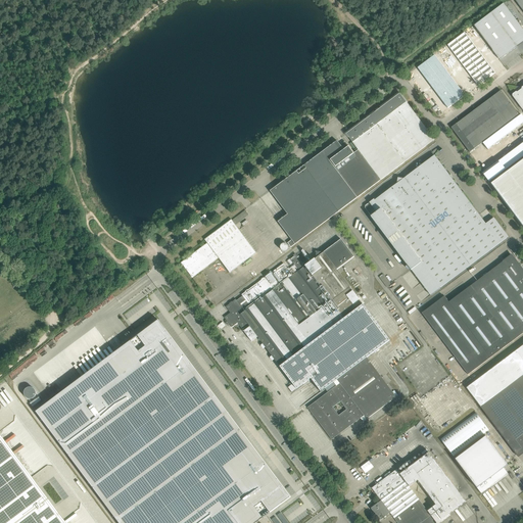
[(474,26),(500,60),(517,47),(513,42),(522,35),(522,29),(504,3),(474,26)]
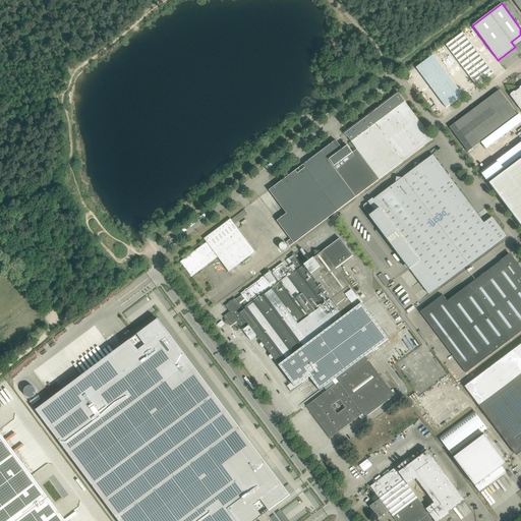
[(463,33),(446,46),(476,87),(494,73),(463,33)]
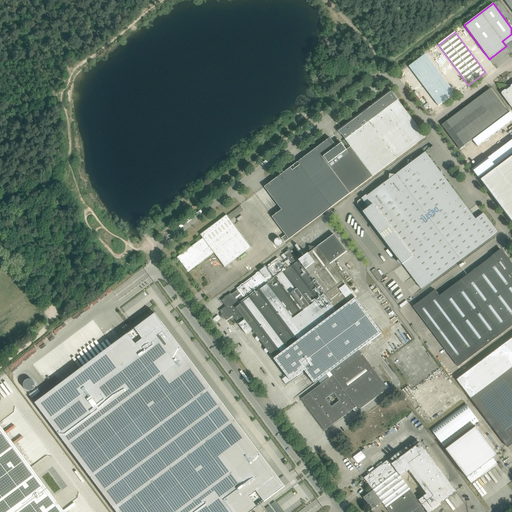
[(426,54),(408,67),(438,107),(456,94),(426,54)]
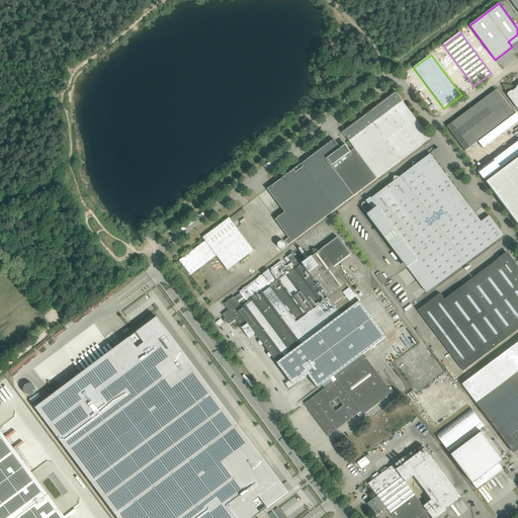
[(517,85),(517,87),(516,88),(512,91),(511,91),(507,93),(507,95),(517,109),(517,85)]
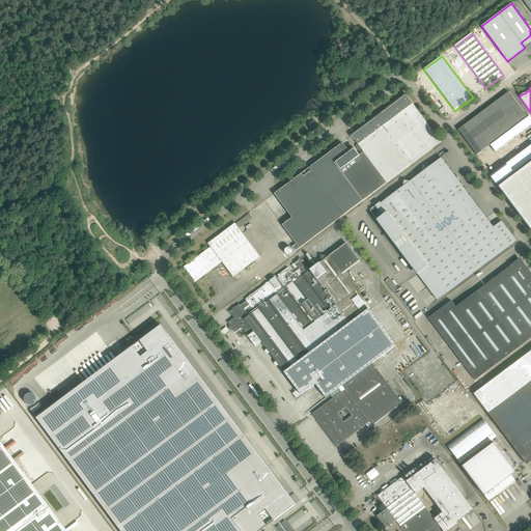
[(527,117),(508,92),(457,130),(458,131),(476,155),(477,155),(490,145),(495,141),(500,138),(504,134),(509,131),(514,127),(520,123),(524,119),(527,117)]
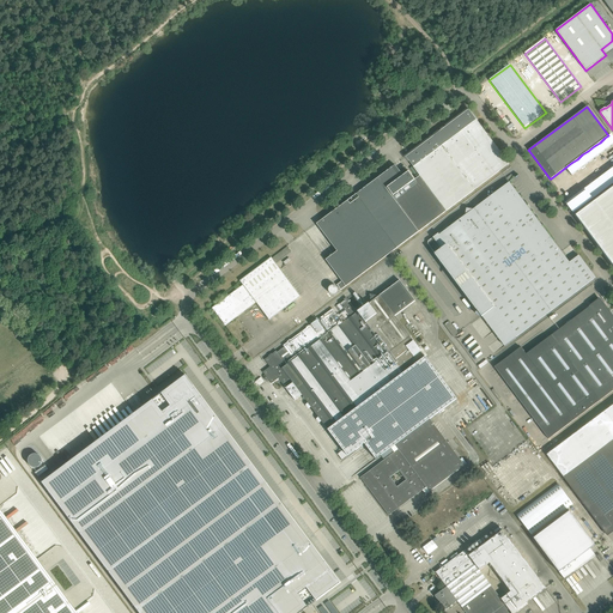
[(509,164),(468,110),(434,137),(406,157),(420,176),(416,180),(408,171),(402,175),(395,165),(356,194),(396,248),(509,164)]
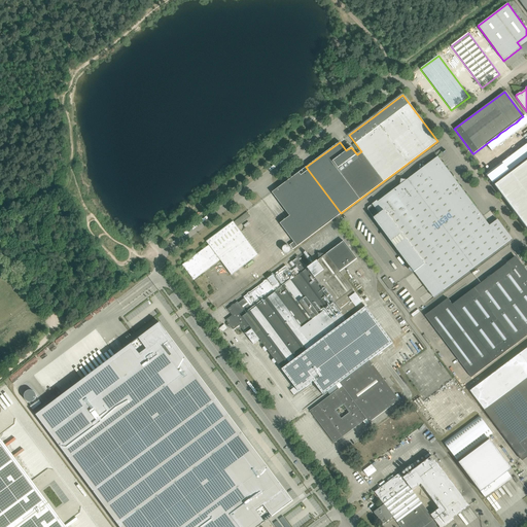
[(520,118),(516,123),(520,129),(525,126),(520,118)]
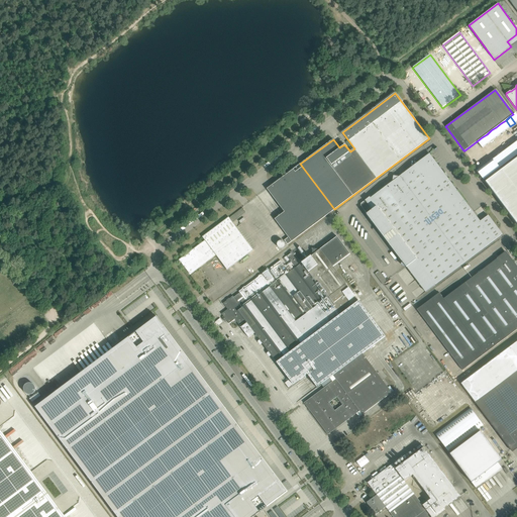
[(506,120),(501,123),(506,130),(510,126),(506,120)]
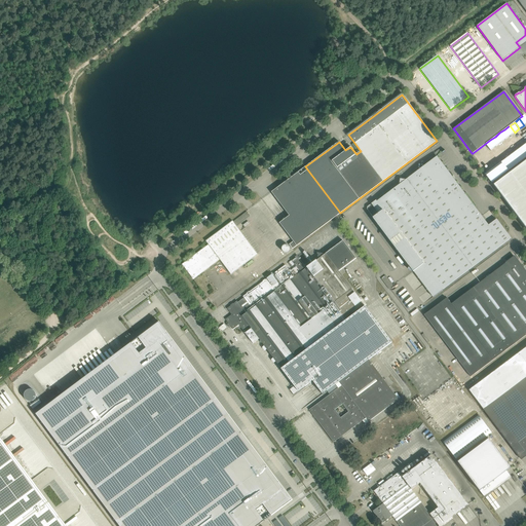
[(510,125),(504,129),(510,136),(515,133),(510,125)]
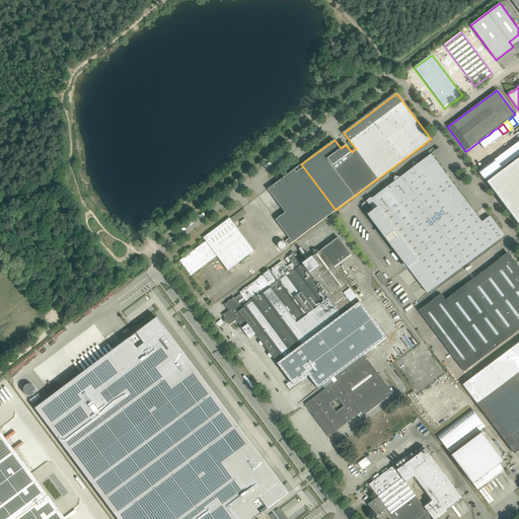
[(498,128),(493,131),(498,138),(503,134),(498,128)]
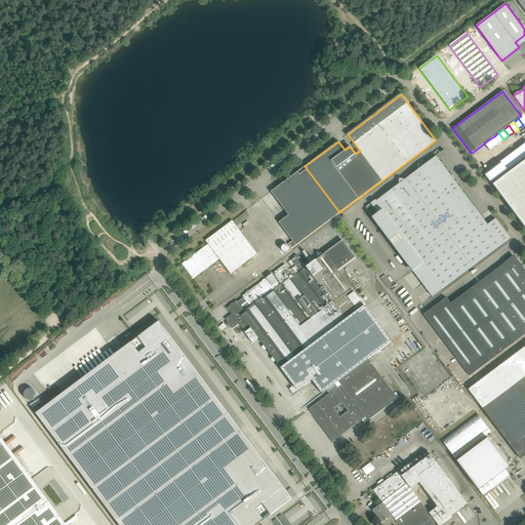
[(498,132),(494,136),(499,143),(503,139),(498,132)]
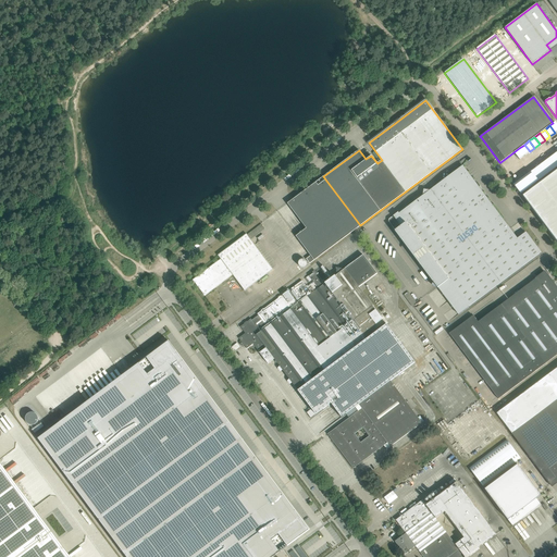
[(524,145),(519,148),(524,156),(530,151),(524,145)]
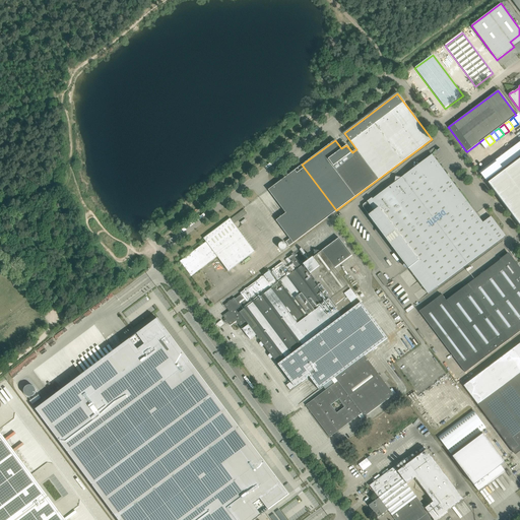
[(484,138),(479,142),(484,149),(490,145),(484,138)]
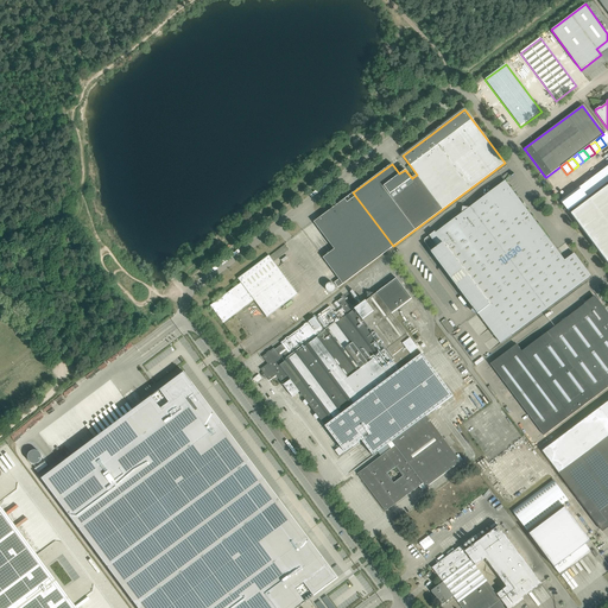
[(599,173),(591,178),(600,189),(606,184),(599,173)]
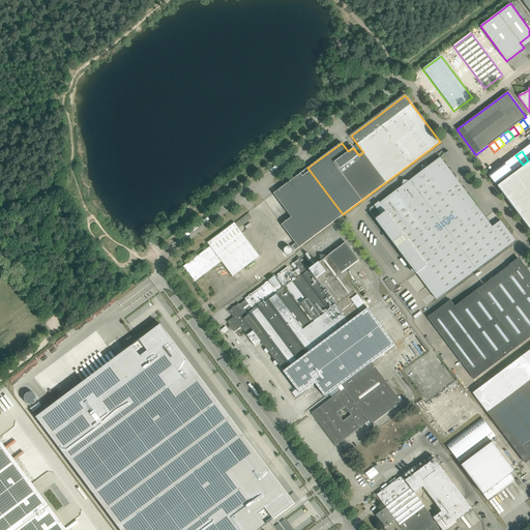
[(516,155),(510,159),(518,169),(523,165),(516,155)]
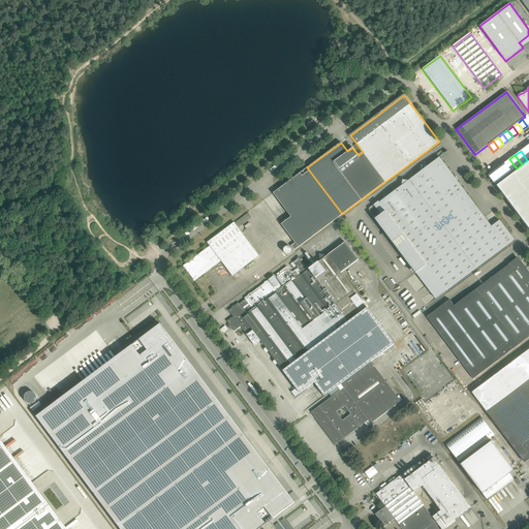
[(514,240),(510,236),(508,232),(500,239),(439,157),(426,167),(408,181),(406,181),(406,180),(405,179),(405,180),(404,180),(404,181),(403,180),(402,180),(402,186),(379,203),(378,201),(369,208),(369,211),(375,219),(435,299),(514,240)]
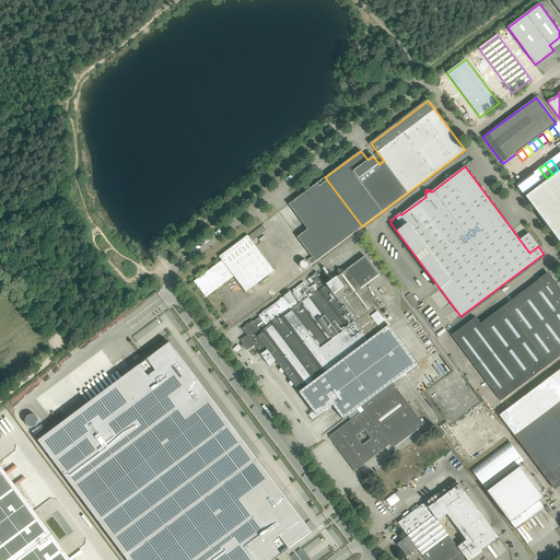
[(539,168),(534,173),(541,183),(547,178),(539,168)]
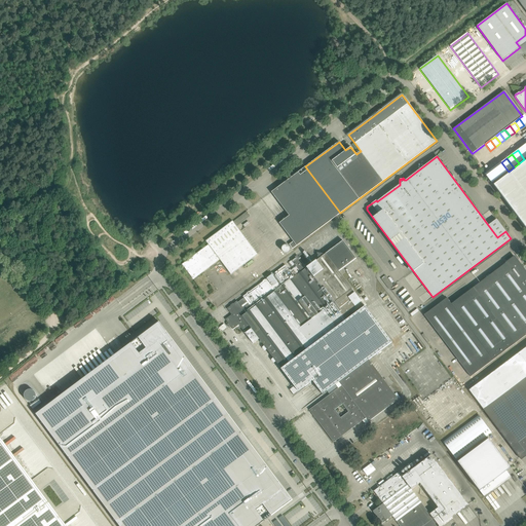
[(525,160),(493,185),(525,228),(525,160)]
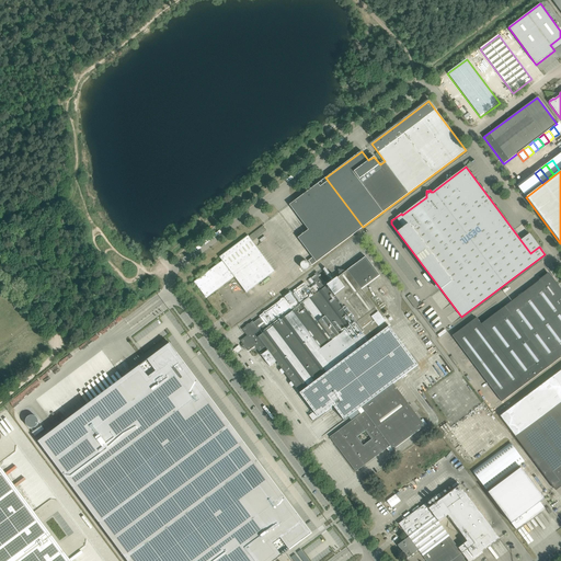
[(535,173),(529,178),(536,187),(542,183),(535,173)]
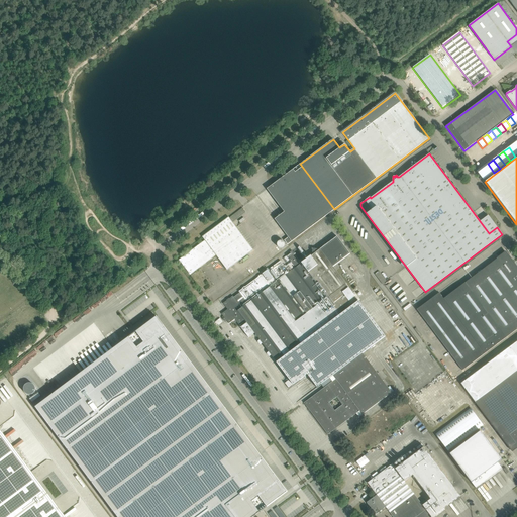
[(295,172),(302,167),(300,164),(293,170),(295,172)]
